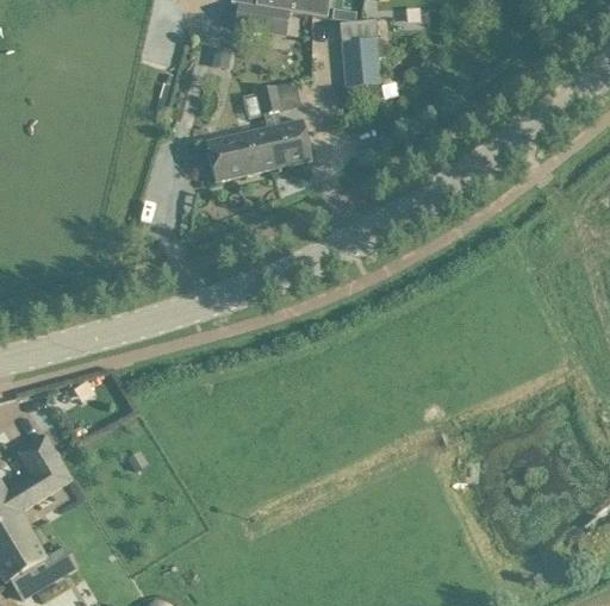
[(255,0),(255,2),(240,0),(231,0),(231,1),(238,2),(290,10),(328,16),(330,0),(255,0)]
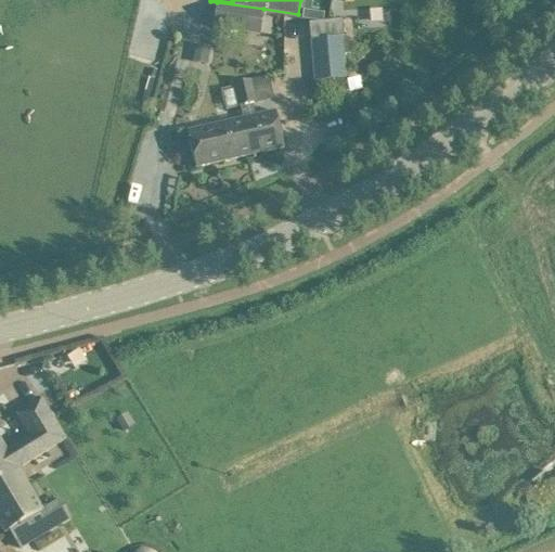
[(217,2),(214,24),(260,31),(260,30),(263,14),(263,9),(217,2)]
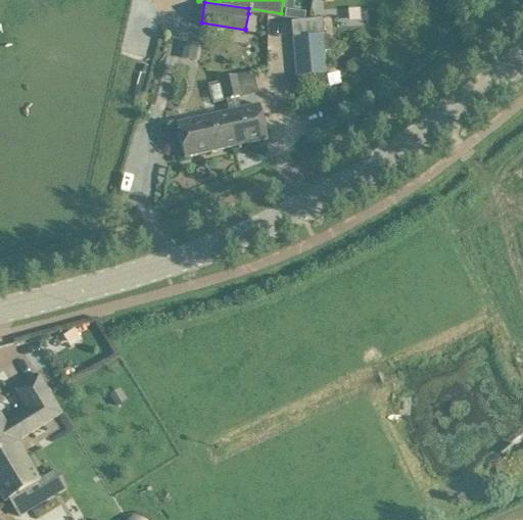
[(285,16),(303,18),(304,10),(286,8),(285,16)]
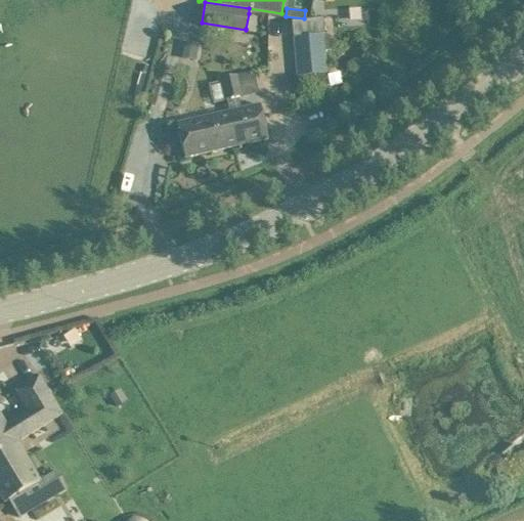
[(325,71),(324,50),(322,34),(294,36),(296,53),(297,74),(325,71)]
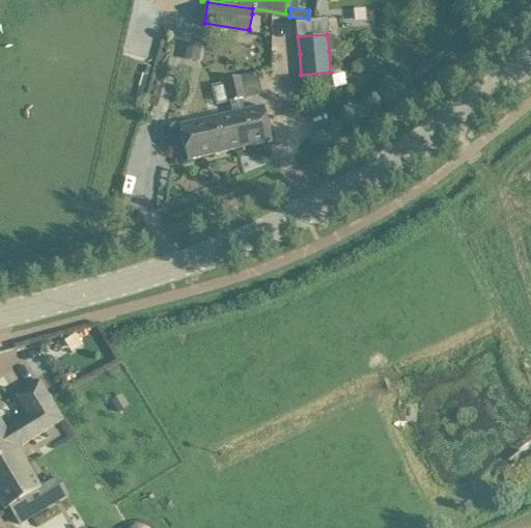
[(188,39),(186,56),(198,57),(200,42),(188,39)]
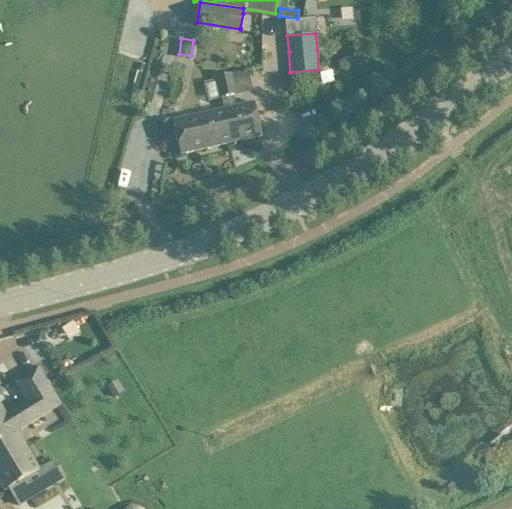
[(221,96),(224,107),(231,141),(262,134),(254,100),(236,105),(233,93),(236,92),(231,72),(216,75),(217,77),(221,96)]
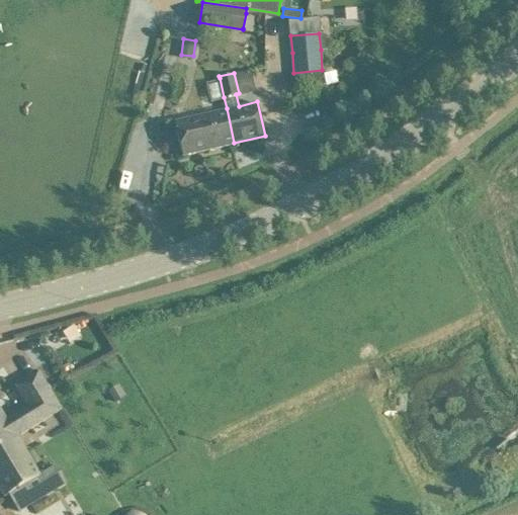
[(224,97),(220,78),(206,81),(209,100),(224,97)]
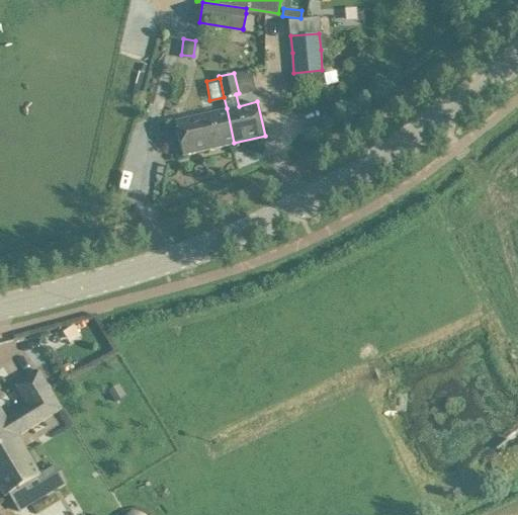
[(182,154),(234,143),(227,108),(175,120),(182,154)]
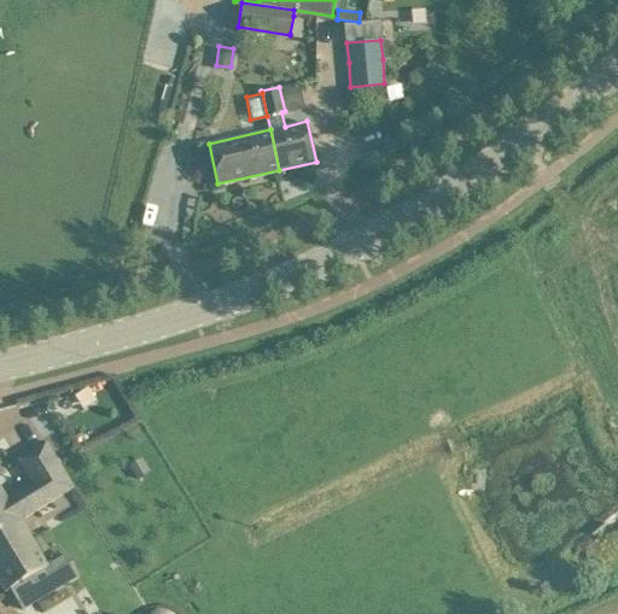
[(0,580),(6,591),(12,588),(24,607),(56,589),(44,569),(48,566),(19,519),(74,485),(46,440),(18,457),(33,481),(7,497),(0,485),(0,580)]
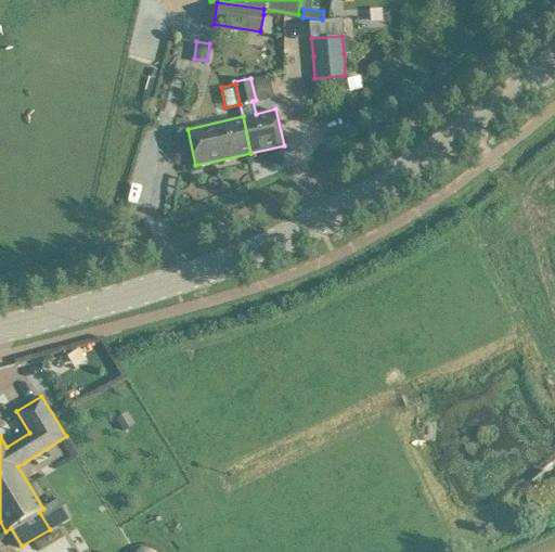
[(126,411),(117,415),(124,427),(132,423),(126,411)]
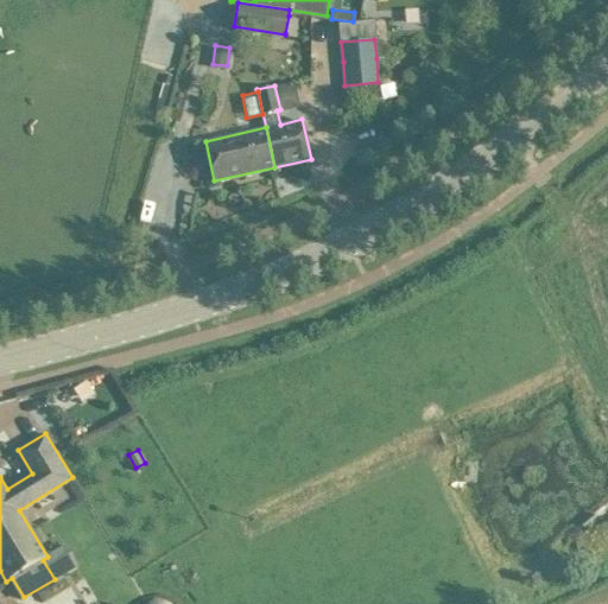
[(184,603),(185,602),(181,593),(172,589),(163,587),(154,592),(150,601),(150,603),(184,603)]
